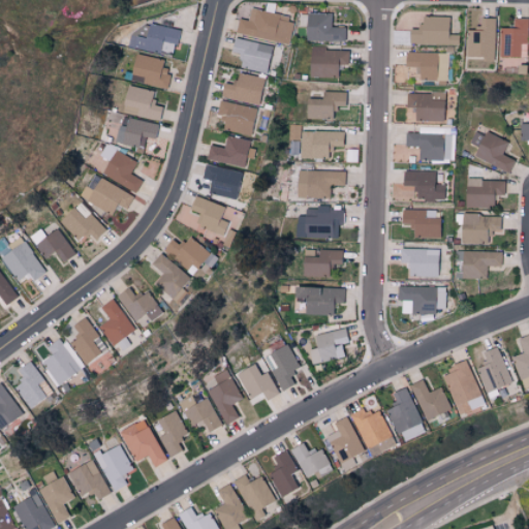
[(236,32),(287,44),(293,19),(250,8),(247,21),(239,19),(236,32)]
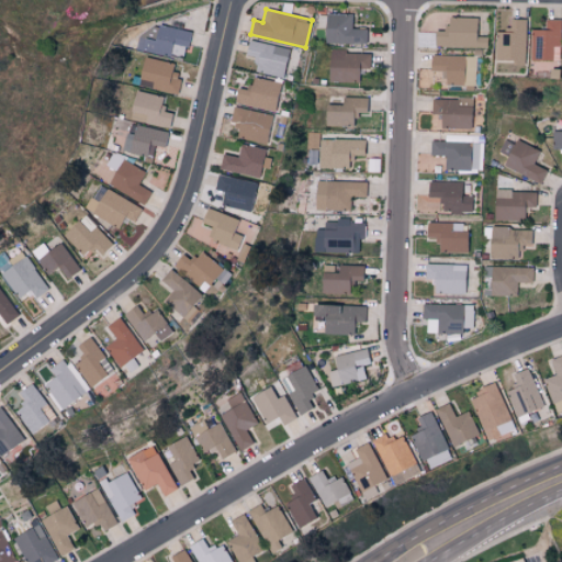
[(434,31),(434,46),(475,47),(475,17),(446,17),(446,31),(434,31)]
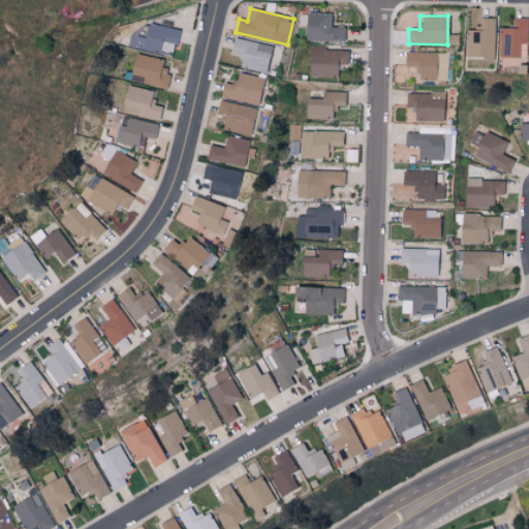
[(495,18),(479,18),(479,30),(467,29),(466,58),(494,58),(495,18)]
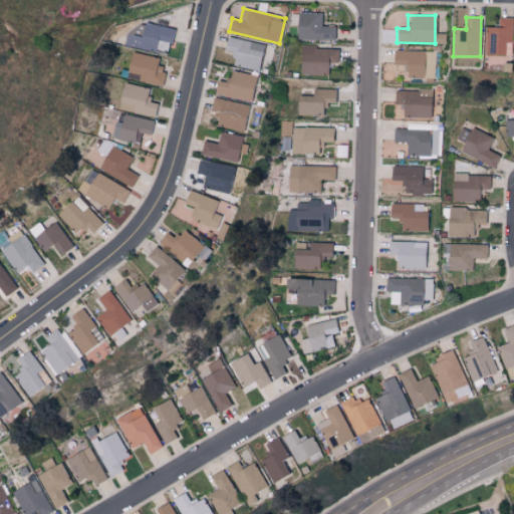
[(512,17),(498,17),(498,27),(485,26),(485,54),(512,55),(512,17)]
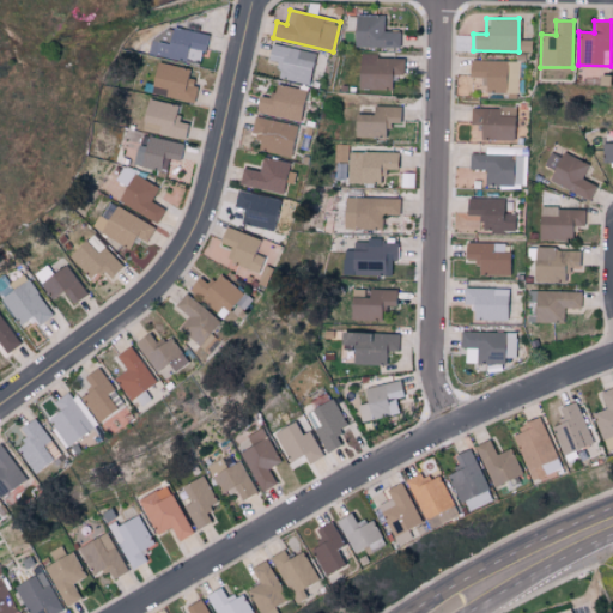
[(207,34),(173,26),(169,43),(151,40),(147,53),(200,65),(207,34)]
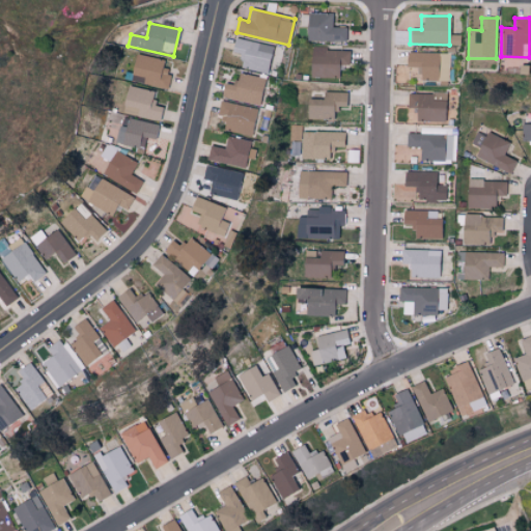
[(243,55),(241,68),(269,73),(272,45),(233,38),(231,53),(243,55)]
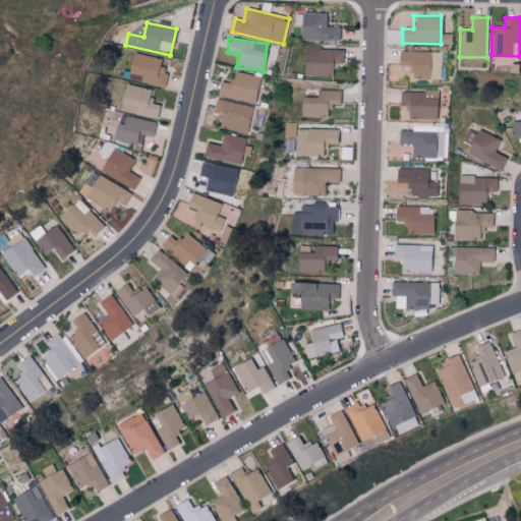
[(343,64),(343,48),(304,48),(304,74),(333,75),(333,63),(343,64)]
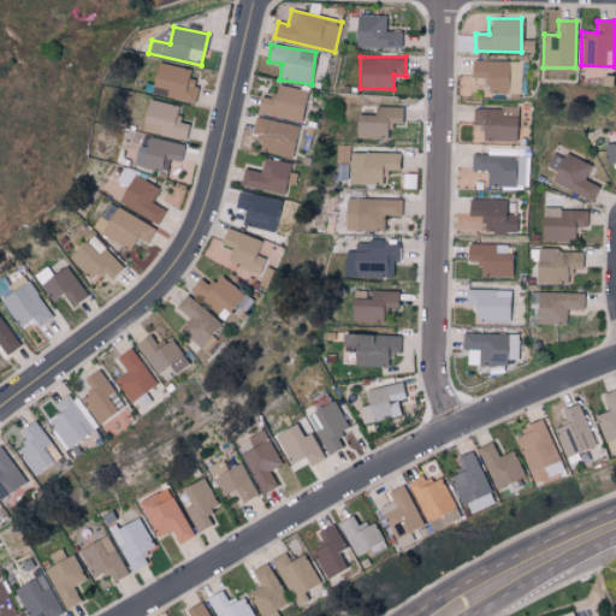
[(522,63),(472,60),(472,77),(481,78),(481,92),(521,93),(522,63)]
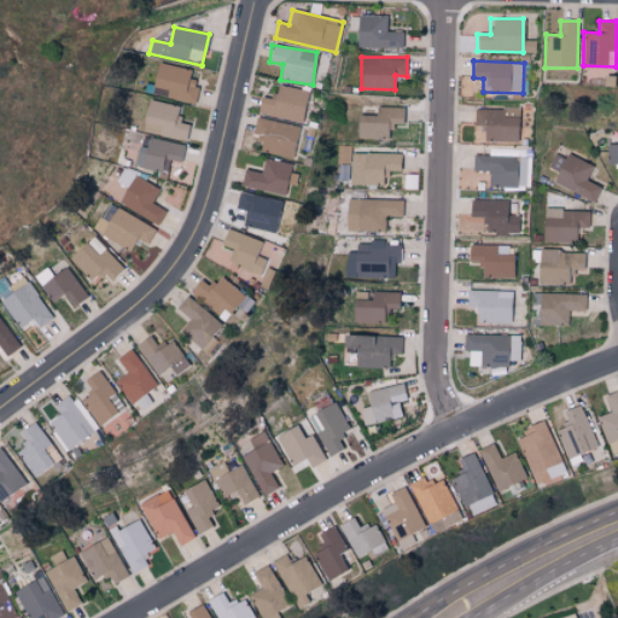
[(191,69),(157,63),(152,87),(168,91),(167,99),(194,104),(198,88),(187,86),(191,69)]
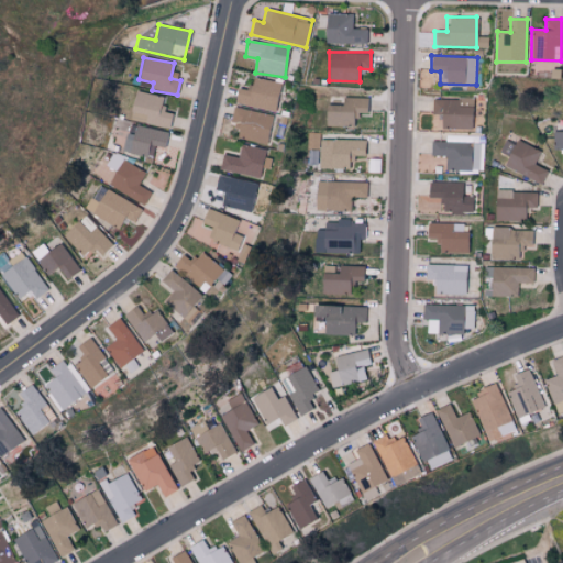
[(234,103),(274,111),(280,83),(252,77),(250,90),(238,88),(234,103)]
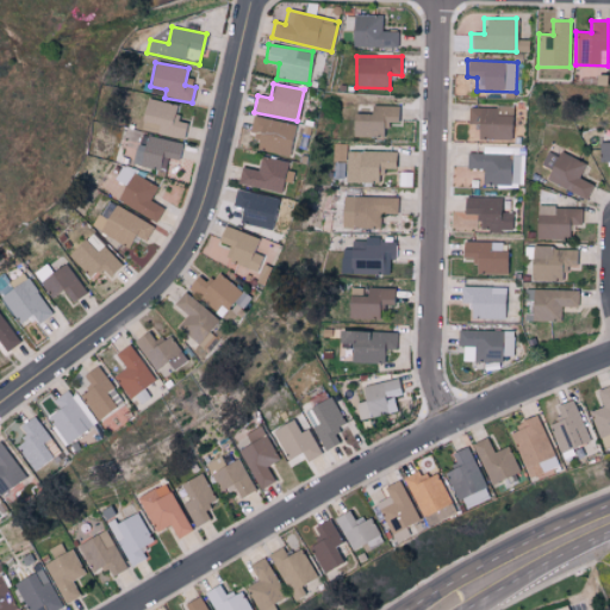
[(138,128),(182,139),(186,124),(174,119),(178,106),(147,98),(138,128)]
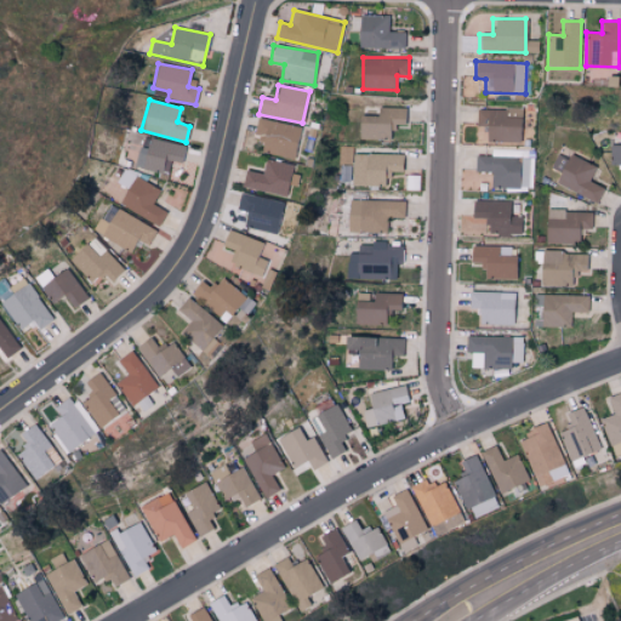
[(357,114),(355,136),(392,137),(392,124),(404,125),(405,107),(377,107),(377,115),(357,114)]
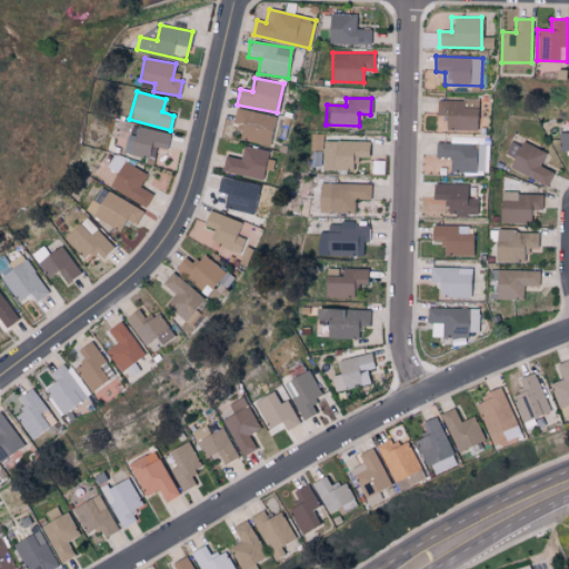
[(437,115),(446,116),(446,129),(476,129),(477,100),(437,99),(437,115)]
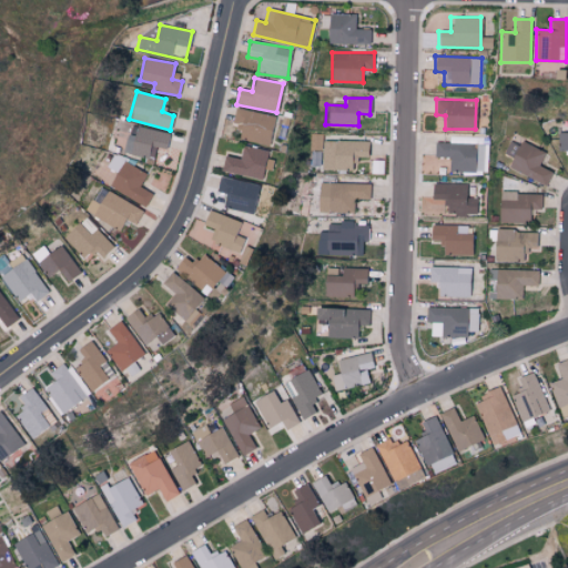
[(233,122),(242,124),(240,139),(269,145),(274,115),(235,108),(233,122)]
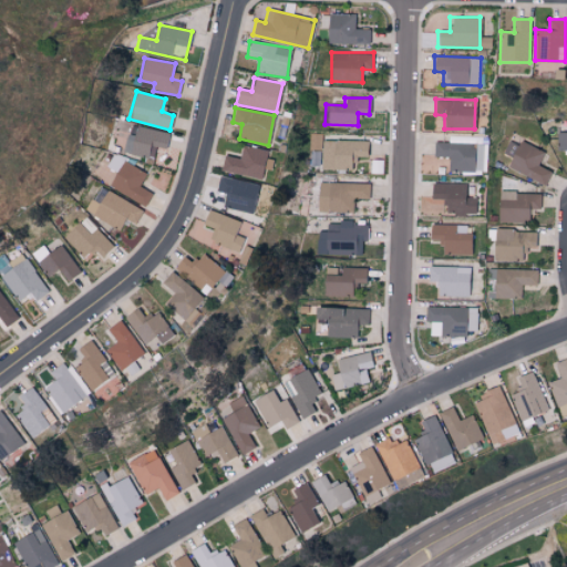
[(155,146),(166,147),(168,132),(135,127),(134,135),(126,134),(123,153),(154,157),(155,146)]
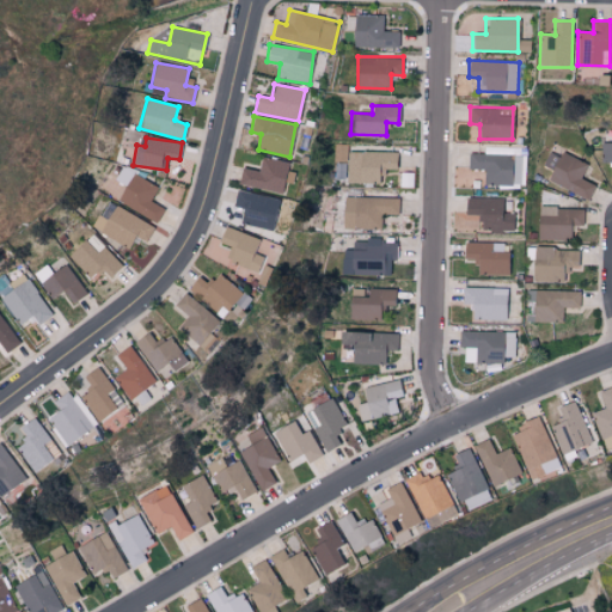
[(611,142),(601,142),(600,161),(611,161),(611,142)]
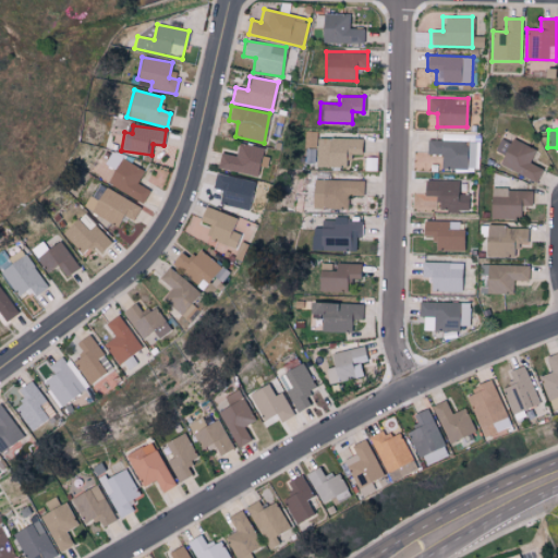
[(315,166),(348,167),(349,154),(361,154),(361,138),(316,137),(315,166)]
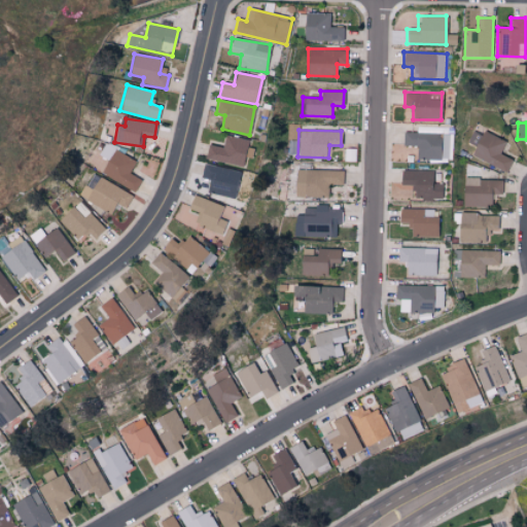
[(506,171),(512,159),(499,153),(505,140),(482,130),(476,144),(475,143),(470,155),(506,171)]
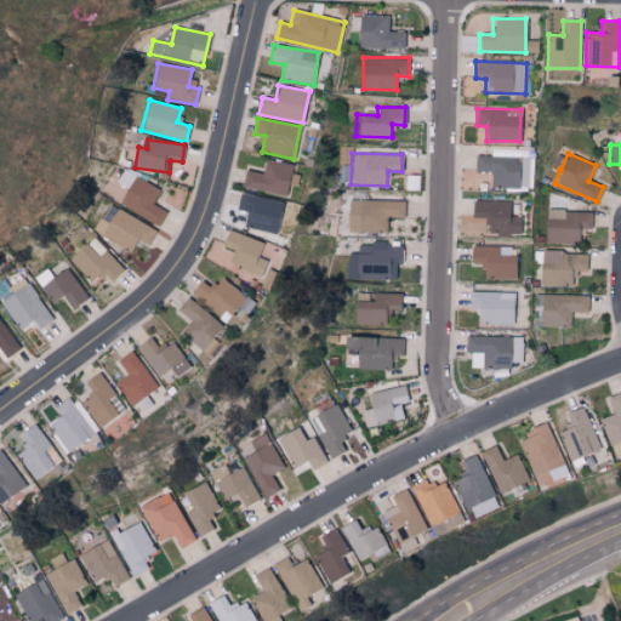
[(529,188),(530,157),(476,155),(474,171),(493,172),(493,187),(529,188)]
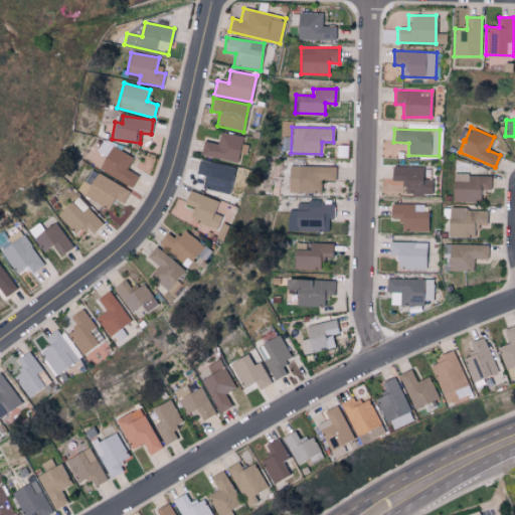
[(200,154),(236,163),(243,137),(221,131),(217,145),(204,141),(200,154)]
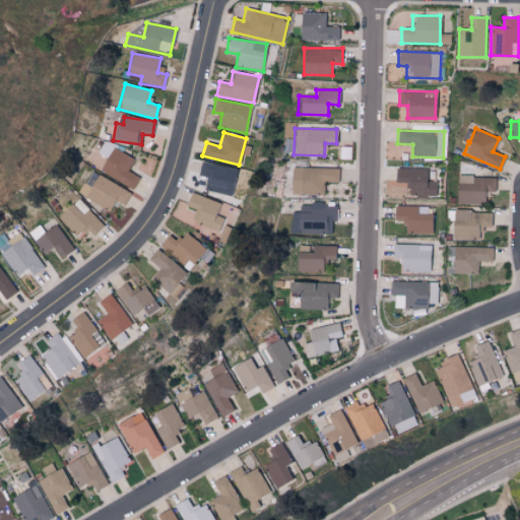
[(108,156),(114,144),(106,140),(100,152),(108,156)]
